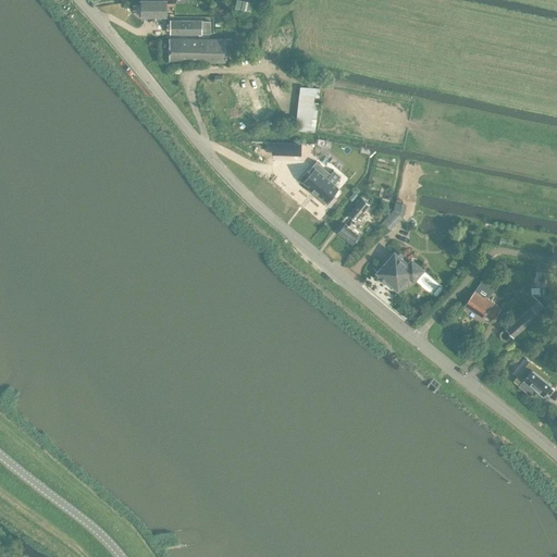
[(254,2),(243,0),(235,0),(234,8),(251,12),(254,2)]
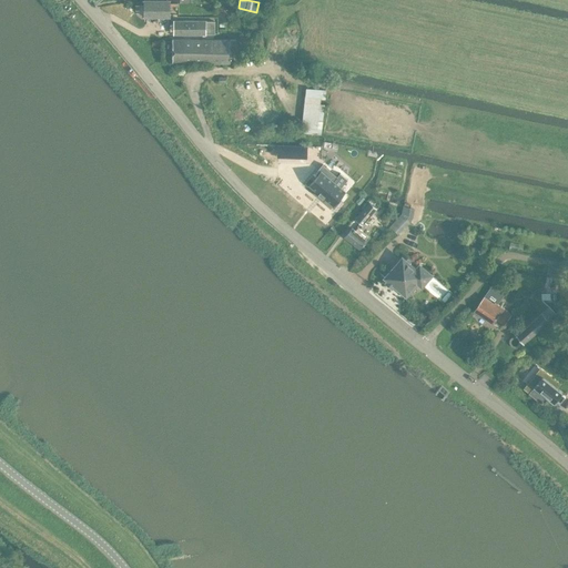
[(144,17),(145,17),(170,17),(170,1),(144,1),(144,17)]
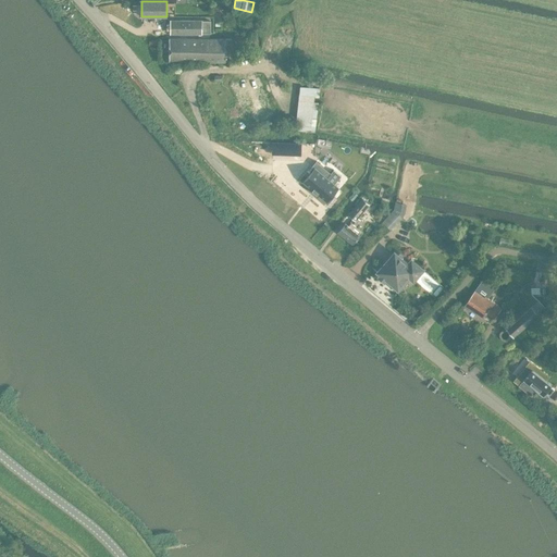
[(171,21),(171,34),(190,34),(190,21),(171,21)]
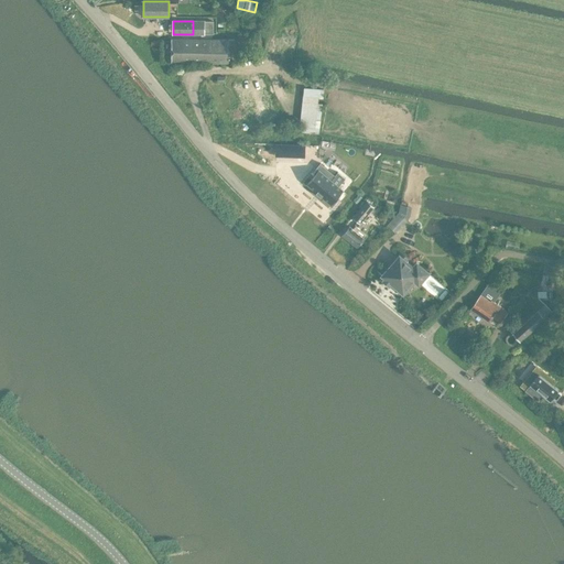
[(193,21),(193,34),(204,34),(212,34),(212,21),(204,21),(193,21)]
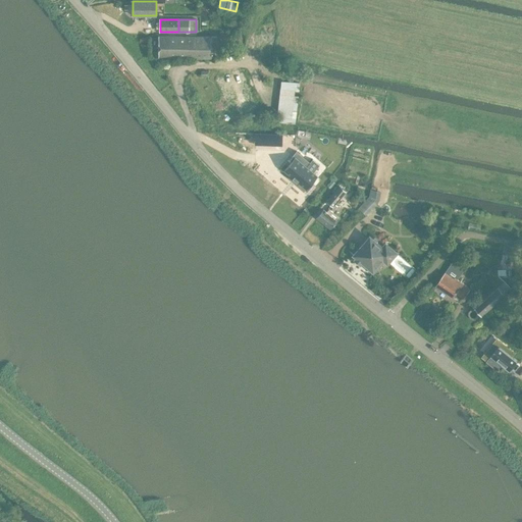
[(158,57),(170,57),(170,45),(180,45),(180,36),(158,36),(158,57)]
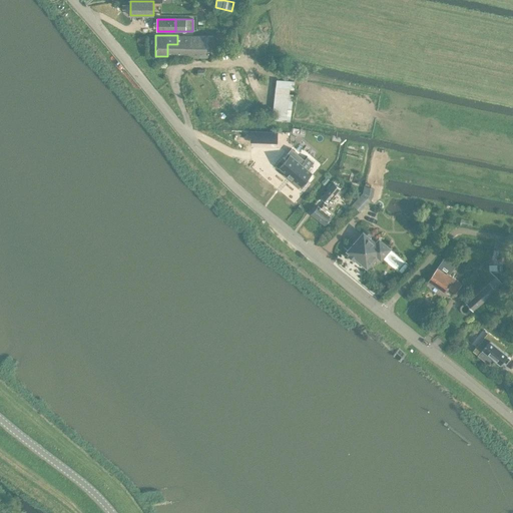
[(167,44),(167,56),(207,57),(207,41),(213,40),(213,35),(207,36),(207,35),(177,35),(177,44),(167,44)]
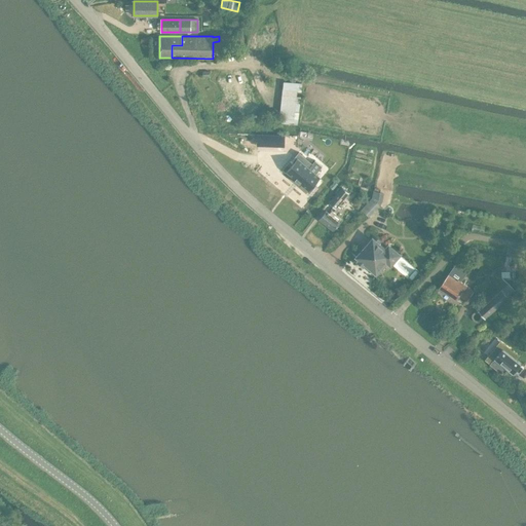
[(297,124),(302,83),(284,81),(278,122),(297,124)]
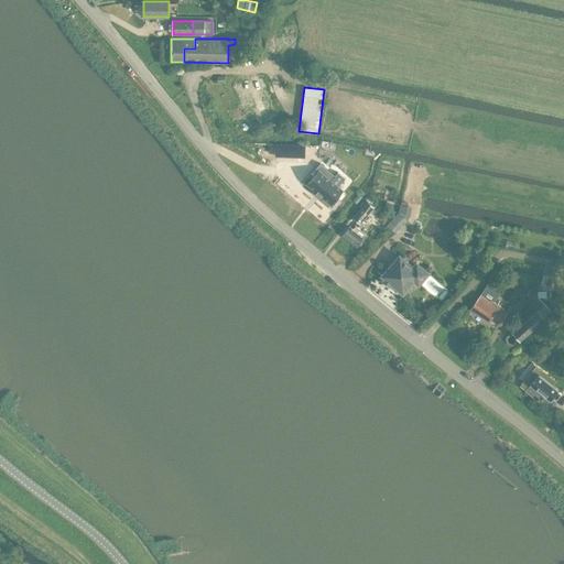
[(282,143),(281,156),(303,158),(303,143),(282,143)]
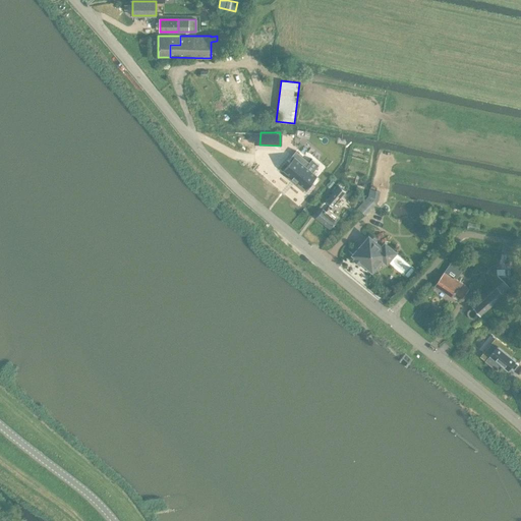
[(293,157),(283,169),(304,186),(314,174),(310,171),(317,163),(310,157),(308,161),(294,150),(290,155),(293,157)]
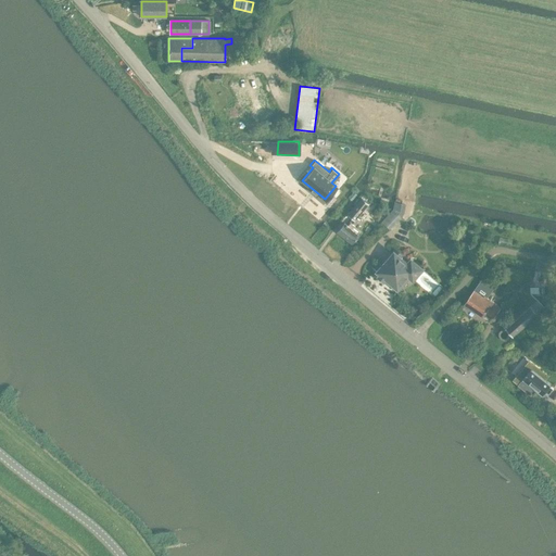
[(350,222),(351,223),(348,226),(344,223),(337,231),(352,244),(359,235),(358,235),(362,231),(355,226),(359,219),(357,217),(368,203),(362,198),(348,215),(352,218),(350,222)]
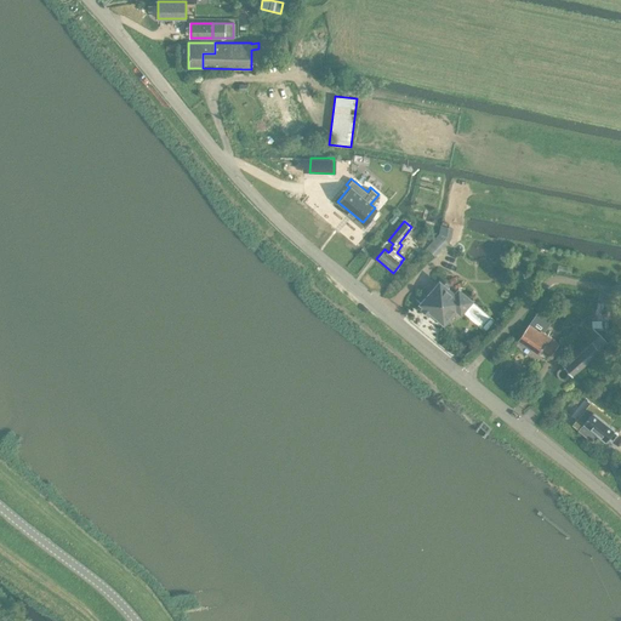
[(438,233),(426,248),(432,254),(444,239),(446,235),(448,229),(440,227),(438,233)]
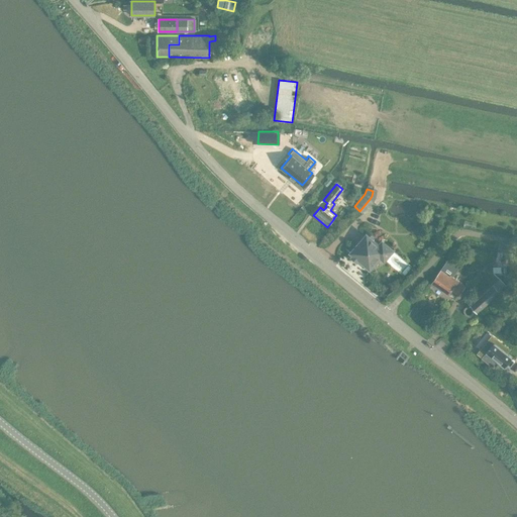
[(350,249),(347,252),(369,271),(372,268),(380,259),(384,262),(395,248),(382,238),(378,242),(366,231),(350,249)]
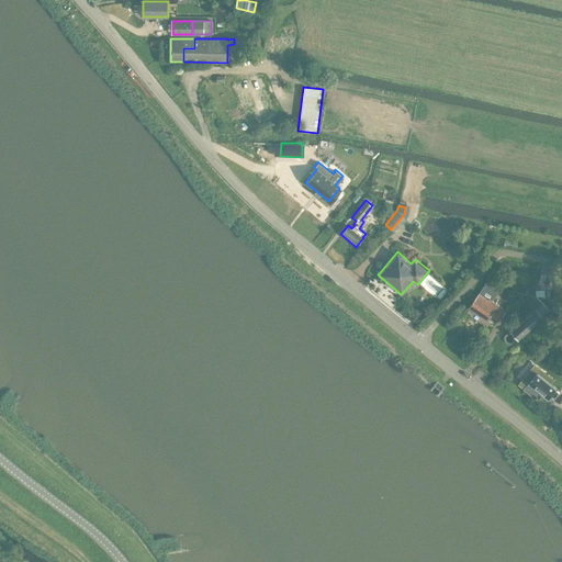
[(486,282),(470,307),(487,319),(491,315),(494,317),(499,321),(505,312),(501,308),(491,302),(498,291),(486,282)]
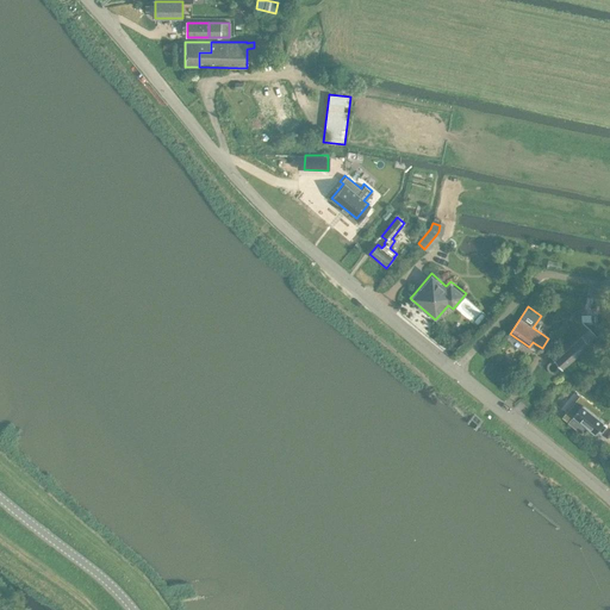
[(562,369),(590,343),(582,335),(554,360),(554,361),(553,361),(552,361),(551,362),(549,362),(548,363),(548,365),(547,365),(547,366),(547,367),(547,368),(547,369),(548,371),(548,372),(549,372),(551,373),(552,373),(553,373),(554,373),(555,373),(556,373),(556,372),(558,371),(558,369),(559,369),(559,368),(560,367),(562,369)]
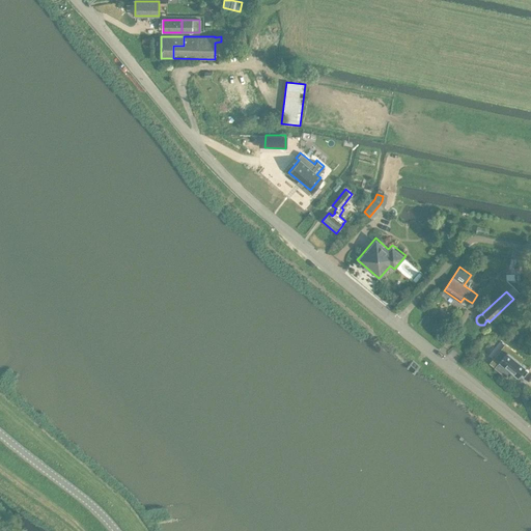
[(525,366),(506,352),(494,368),(507,379),(512,373),(516,376),(525,366)]
